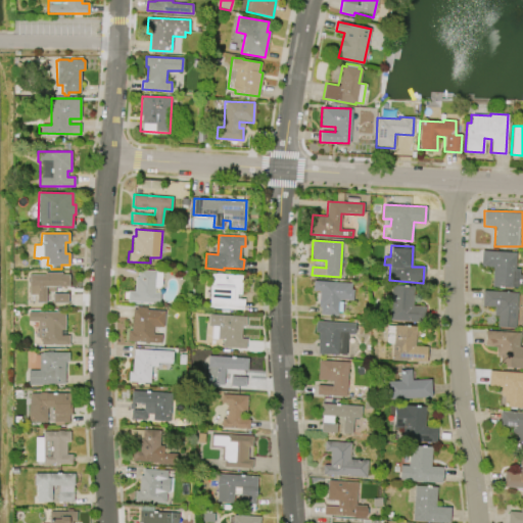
[(481,249),(516,252),(515,269),(519,269),(519,274),(522,275),(522,288),(491,285),(492,267),(480,266),(481,249)]
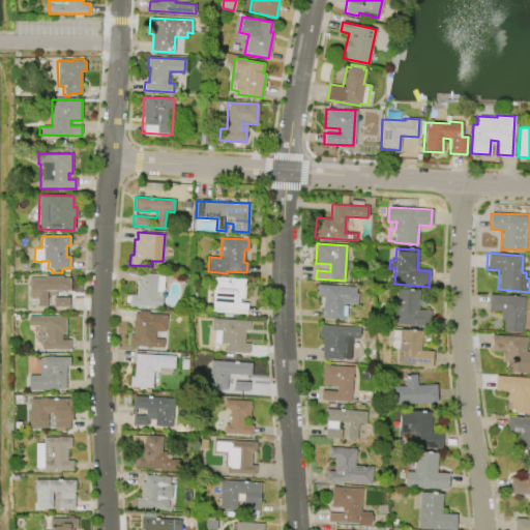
[(162,307),(129,305),(129,294),(136,295),(137,281),(140,281),(140,273),(165,274),(164,289),(160,292),(156,292),(156,297),(162,297),(162,307)]
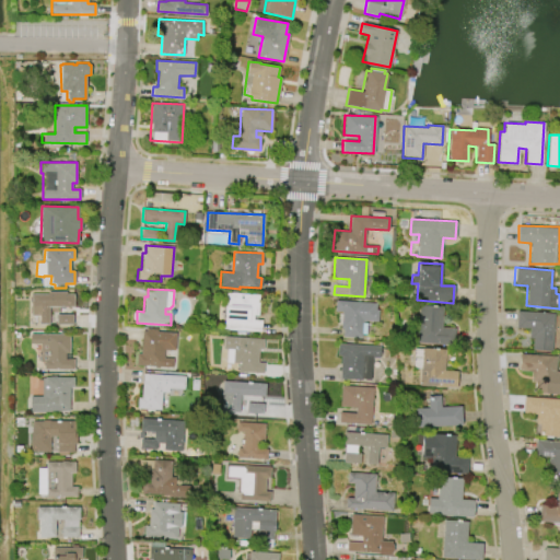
[(31,294),(47,294),(47,292),(66,292),(66,294),(73,294),(73,307),(49,307),(49,324),(39,324),(39,315),(31,315),(31,294)]
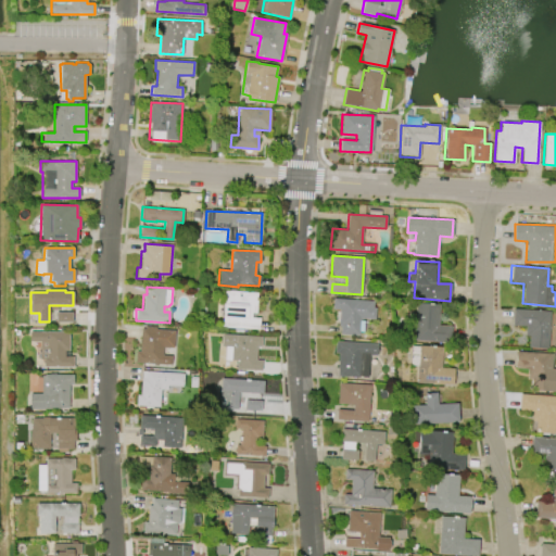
[(258,329),(223,326),(225,291),(257,293),(256,313),(252,312),(251,318),(260,318),(258,329)]
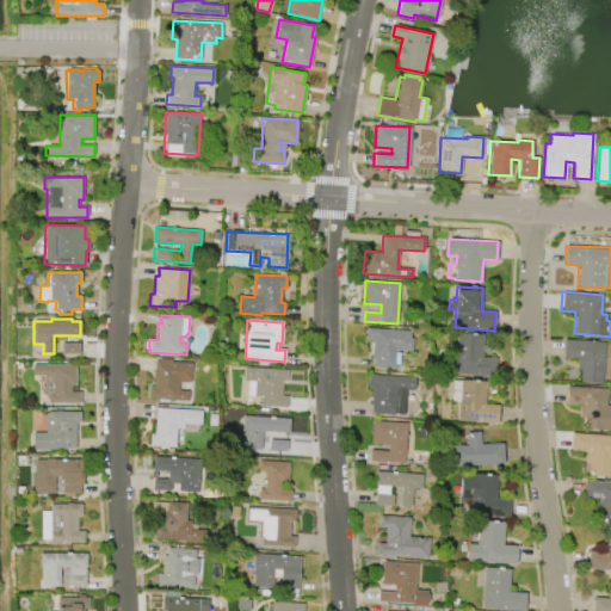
[(365,328),(411,331),(409,339),(413,339),(412,352),(394,351),(393,369),(374,368),(375,358),(371,358),(372,340),(365,340),(365,328)]
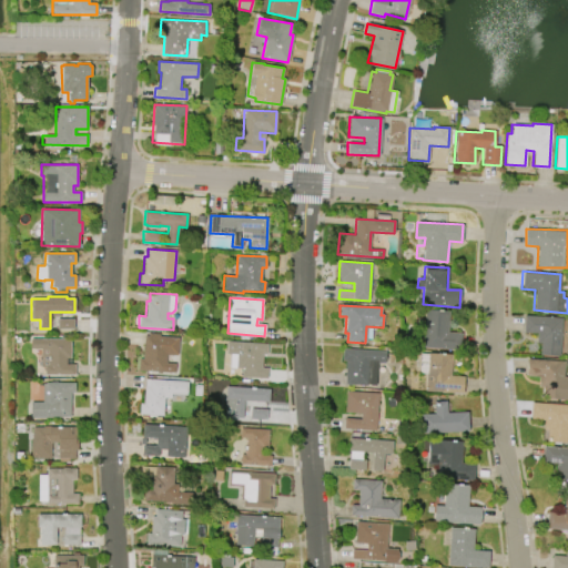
[(460,350),(423,347),(425,310),(449,311),(448,333),(462,333),(460,350)]
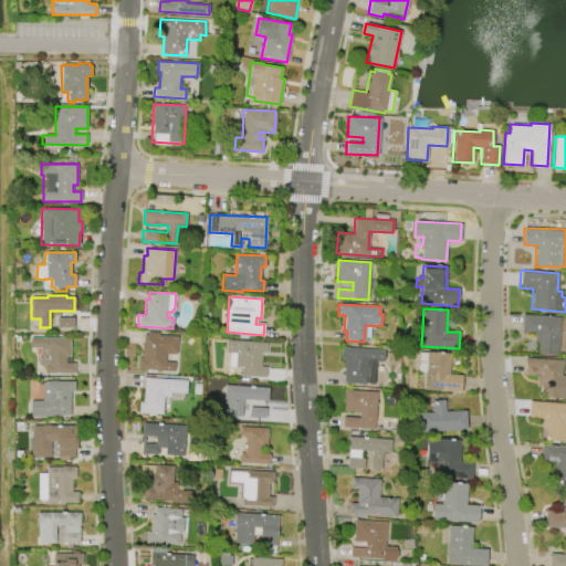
[(523,314),(559,316),(558,355),(538,354),(538,342),(535,342),(535,332),(522,331),(523,314)]
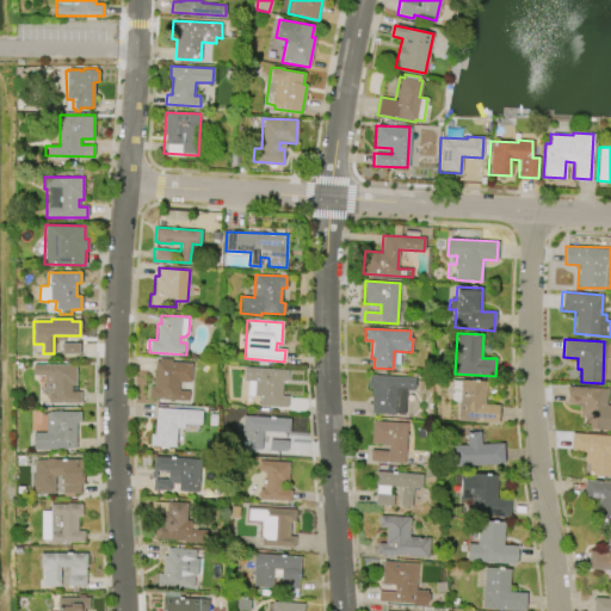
[(79,343),(60,344),(61,355),(80,355),(79,343)]
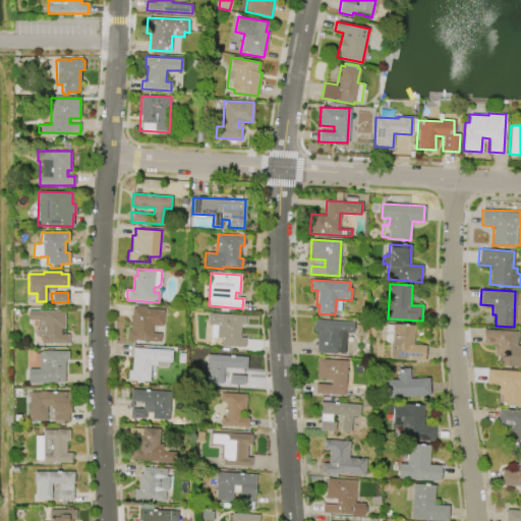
[(136,304),(147,305),(146,308),(163,309),(162,326),(153,326),(153,333),(161,334),(161,342),(126,340),(127,329),(131,329),(132,307),(136,307),(136,304)]
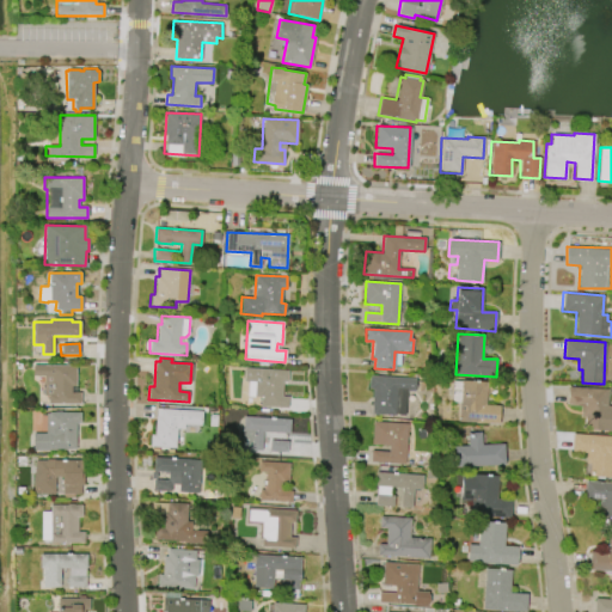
[(32,365),(77,365),(77,392),(80,392),(80,403),(47,403),(47,395),(44,395),(44,377),(32,377),(32,365)]
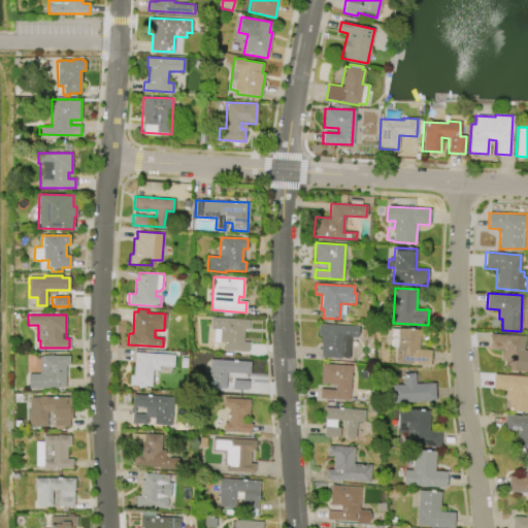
[(211,317),(249,319),(248,329),(243,329),(243,342),(249,342),(248,352),(224,351),(225,342),(220,342),(220,329),(210,329),(210,326),(209,326),(209,320),(211,320),(211,317)]
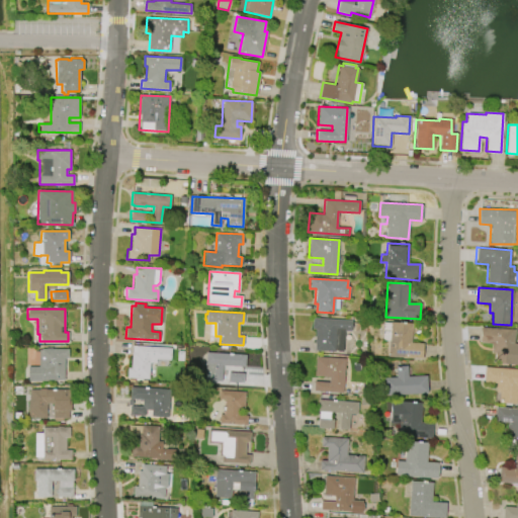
[(313,318),(351,321),(351,331),(344,331),(342,352),(315,350),(316,329),(312,329),(313,318)]
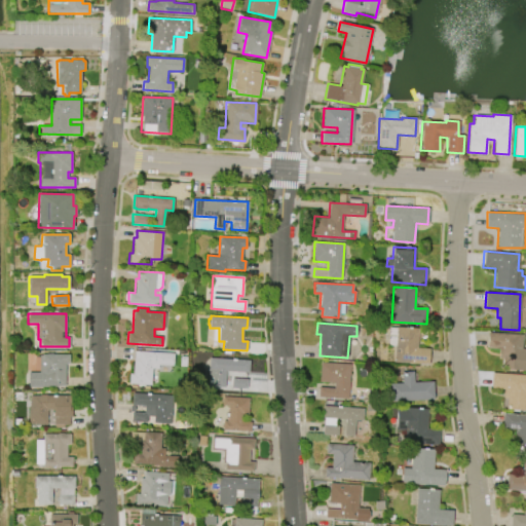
[(427,365),(393,362),(395,345),(390,345),(391,337),(396,337),(397,327),(418,328),(417,347),(429,348),(427,365)]
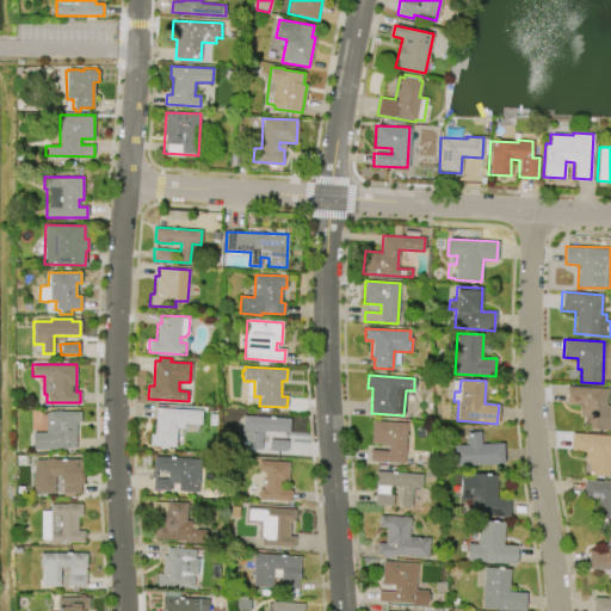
[(567,386),(606,388),(606,405),(610,405),(610,429),(584,429),(584,417),(579,415),(580,405),(567,405),(567,386)]
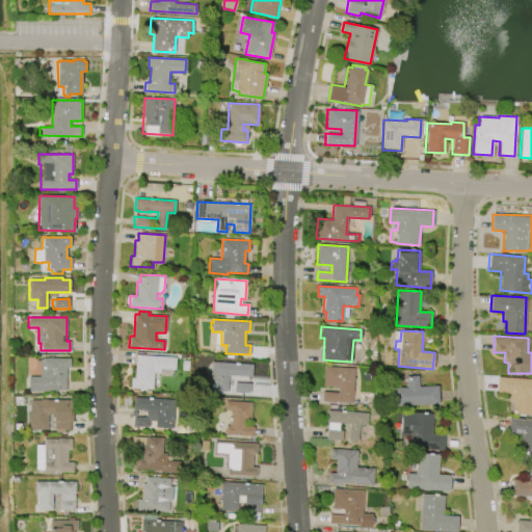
[(135,354),(176,356),(175,370),(160,369),(160,373),(153,372),(152,389),(130,388),(131,377),(134,377),(135,354)]
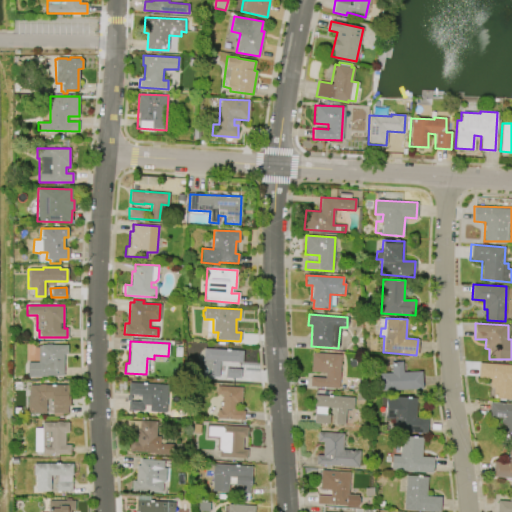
[(40,345),(67,345),(67,354),(63,354),(63,377),(27,377),(27,363),(38,363),(38,346),(40,346),(40,345)]
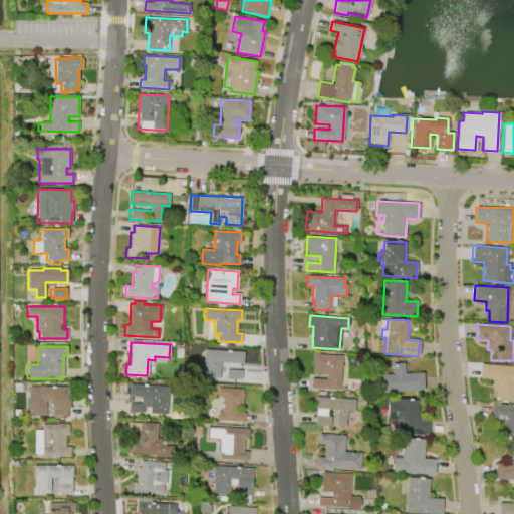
[(205,349),(244,351),(243,364),(220,362),(219,378),(210,377),(211,361),(204,361),(205,349)]
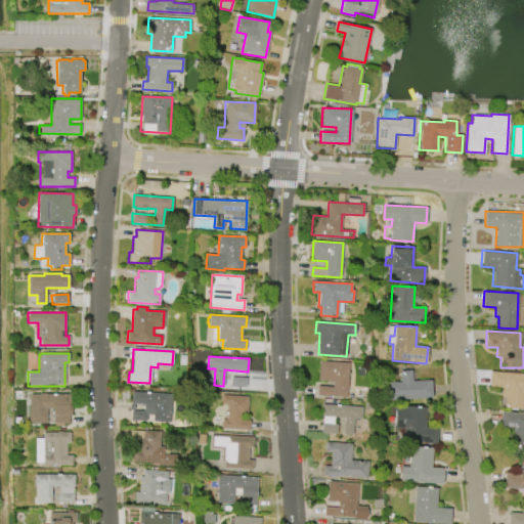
[(349,363),(347,397),(317,395),(317,385),(333,386),(333,381),(318,380),(319,361),(349,363)]
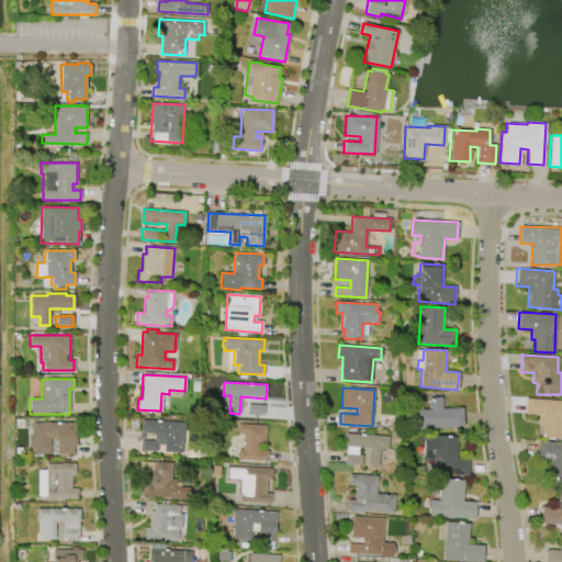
[(463,426),(416,429),(415,409),(429,409),(429,397),(441,396),(441,408),(462,407),(463,426)]
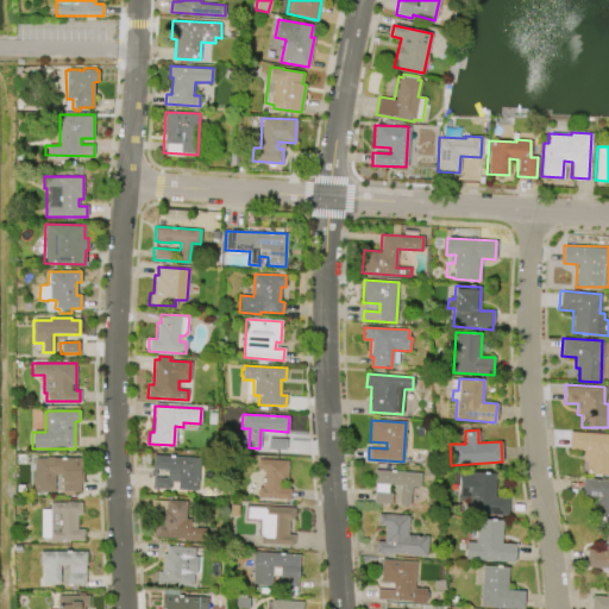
[(570,432),(608,434),(608,456),(607,475),(586,473),(586,462),(582,460),(583,451),(569,450),(570,432)]
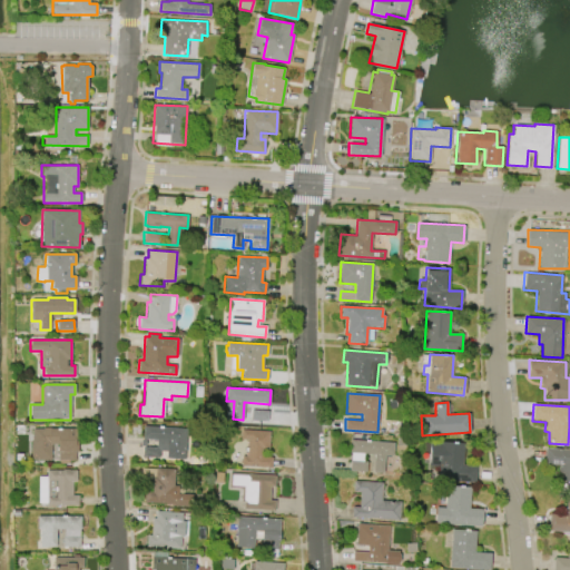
[(251,410),(268,411),(267,421),(251,420),(251,410)]
